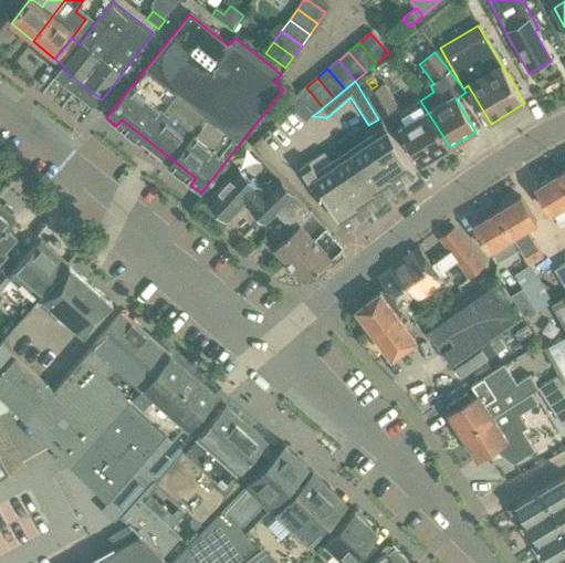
[(384,86),(368,96),(380,116),(396,107),(384,86)]
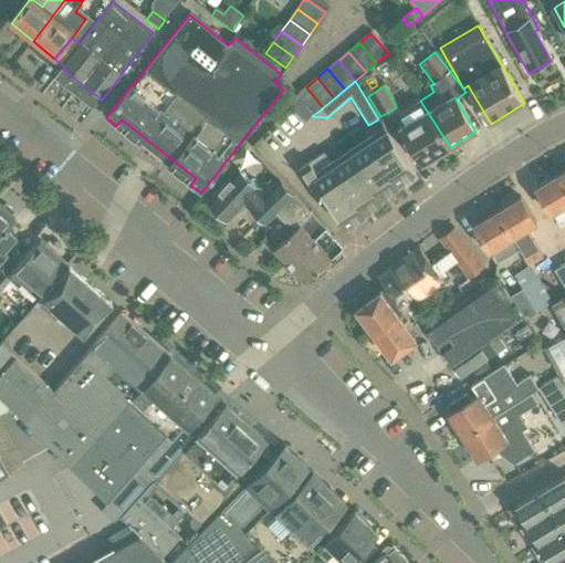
[(323,107),(306,87),(295,96),(312,116),(321,110),(323,107)]
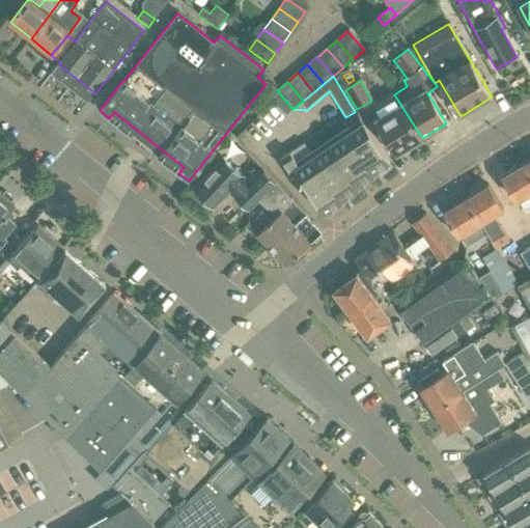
[(373,107),(380,118),(377,120),(396,154),(422,138),(403,109),(394,94),(373,107)]
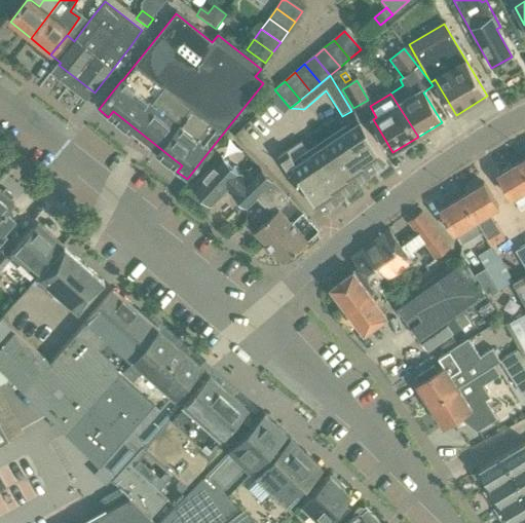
[(294,173),(321,213),(339,200),(338,198),(352,188),(351,186),(370,174),(369,173),(385,161),(357,119),(307,152),(300,143),(277,157),(290,175),(294,173)]
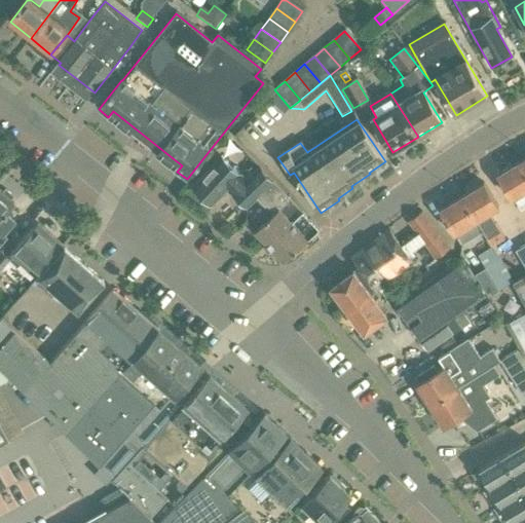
[(232,195),(245,209),(272,182),(259,167),(246,183),(221,159),(192,190),(212,208),(228,189),(234,194),(232,195)]
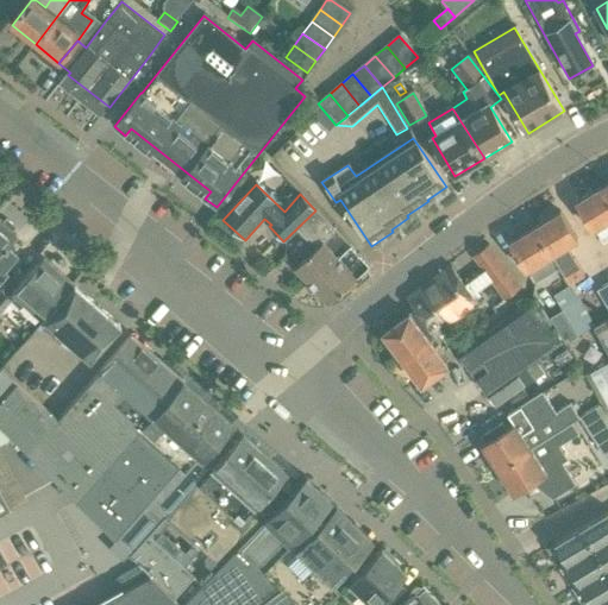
[(607,199),(602,189),(577,203),(594,232),(607,222),(607,199)]
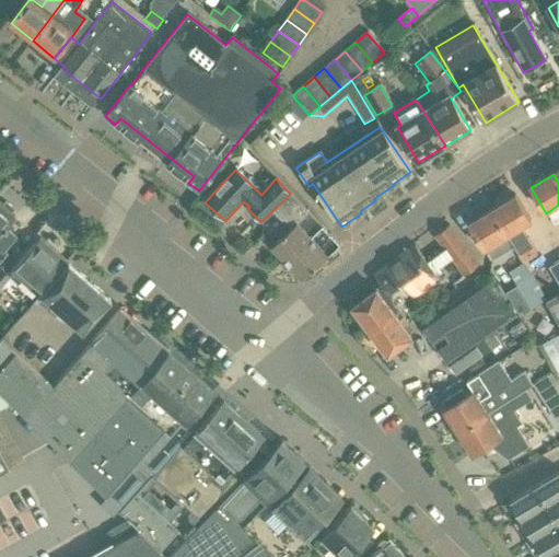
[(263,223),(274,212),(282,221),(288,216),(297,224),(271,250),(283,263),(305,243),(301,239),(310,231),(312,233),(321,225),(290,194),(260,222),(263,223)]
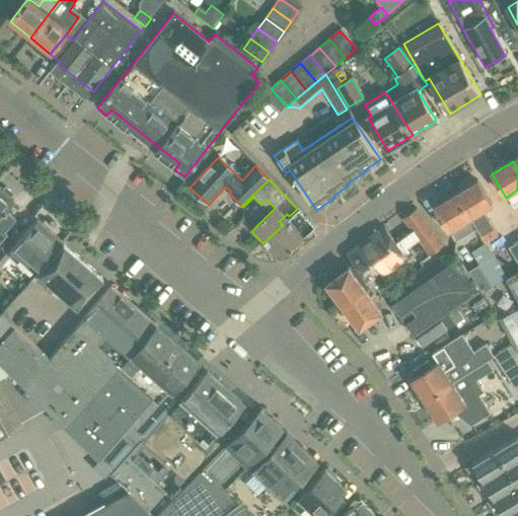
[(470,219),(476,230),(486,244),(498,237),(482,212),(491,207),(476,182),(455,196),(470,219)]
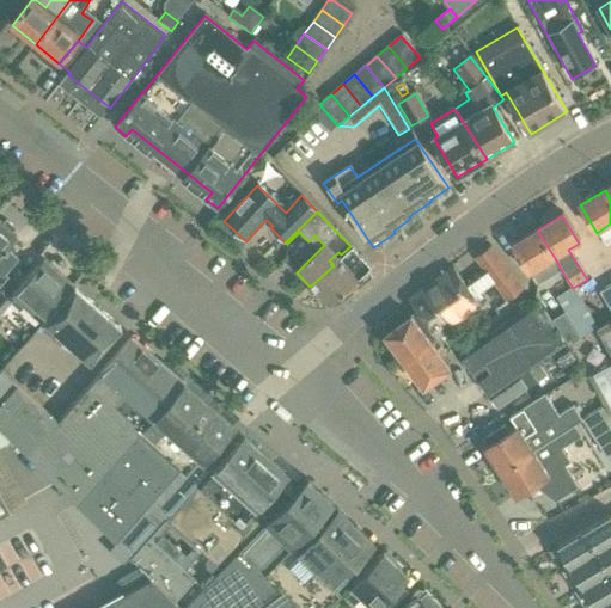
[(0,251),(13,237),(0,225),(0,251)]
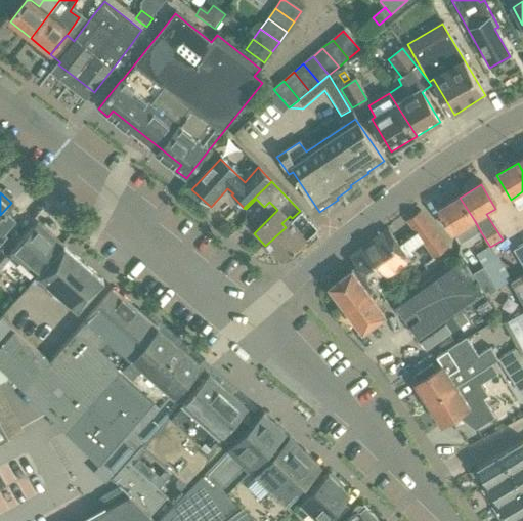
[(462,244),(481,232),(475,221),(460,198),(438,211),(452,234),(454,233),(462,244)]
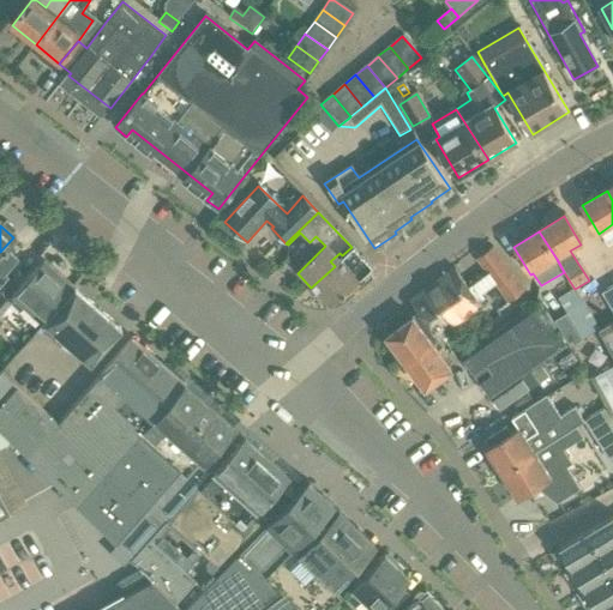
[(311,288),(330,307),(371,269),(352,247),(342,255),(340,253),(330,261),(335,266),(311,288)]
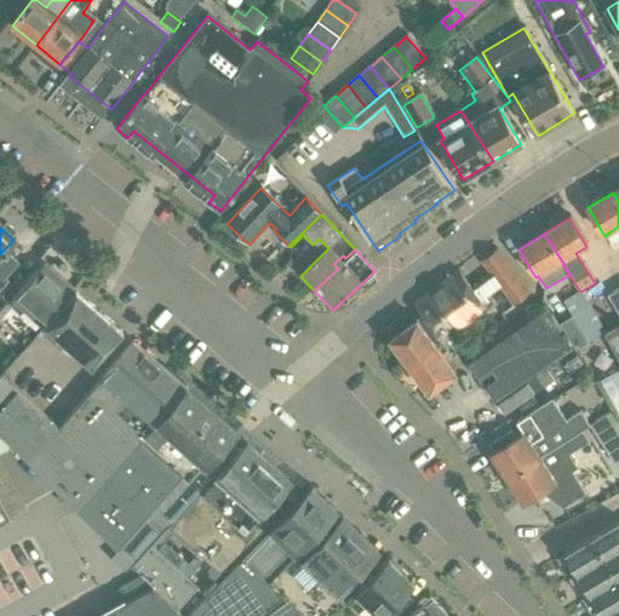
[(480,263),(491,277),(470,292),(482,306),(502,292),(513,305),(527,294),(496,252),(480,263)]
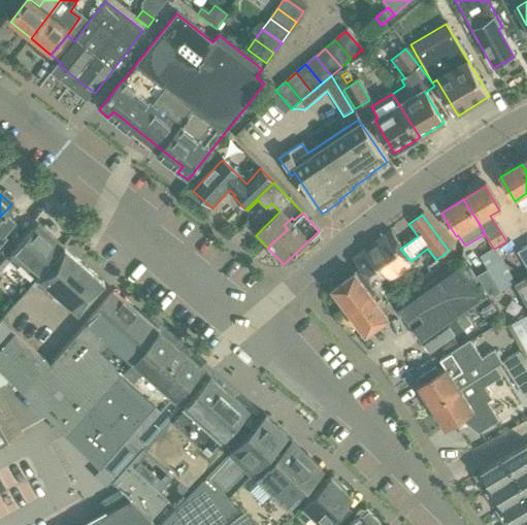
[(62,249),(35,226),(7,257),(34,281),(62,249)]
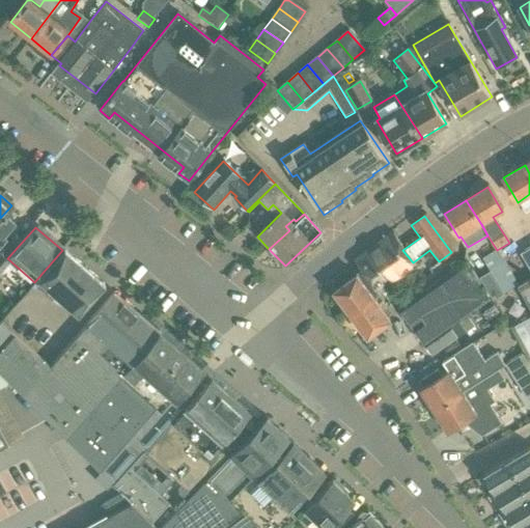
[(354,261),(361,270),(379,294),(415,267),(413,262),(402,250),(390,233),(354,261)]
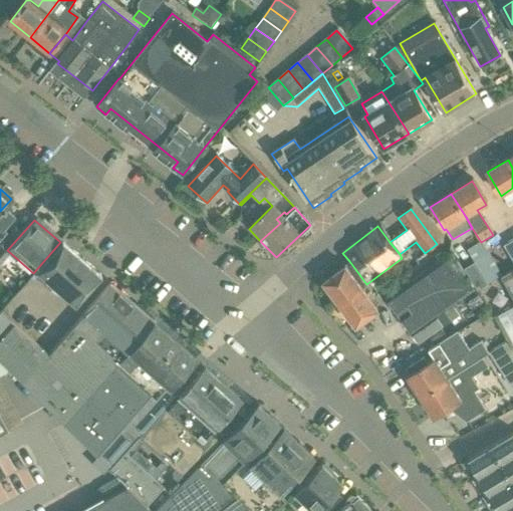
[(512,238),(503,244),(512,261),(512,238)]
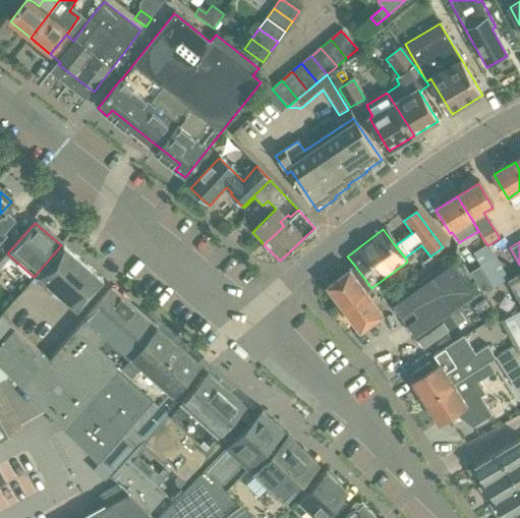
[(74,311),(101,281),(61,245),(34,277),(74,311)]
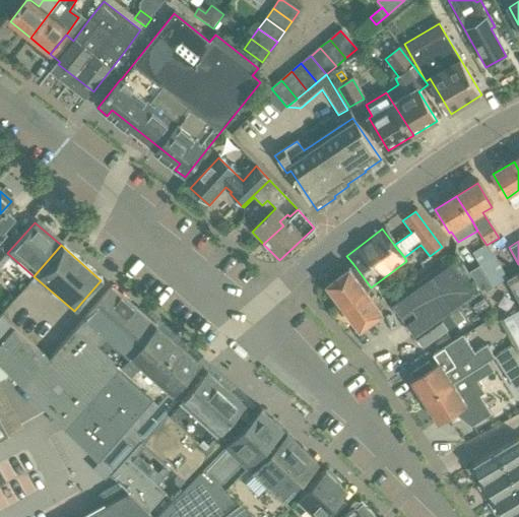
[(479,266),(467,274),(479,294),(504,277),(484,246),(471,254),(479,266)]
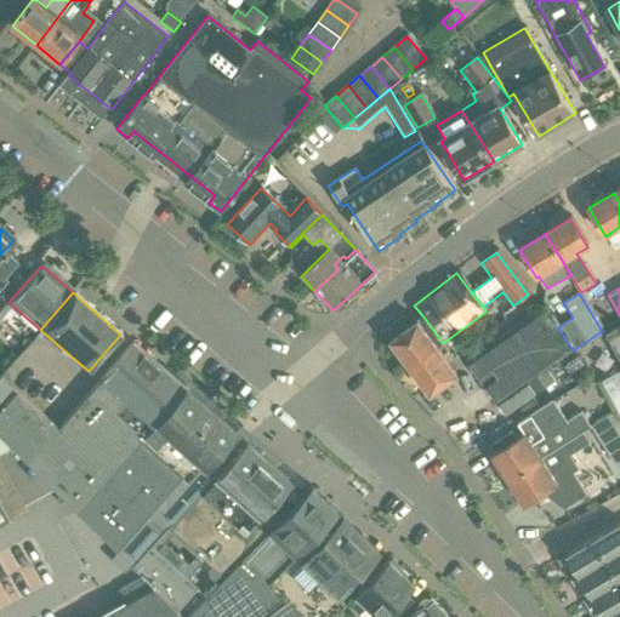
[(0,319),(10,308),(0,298),(0,319)]
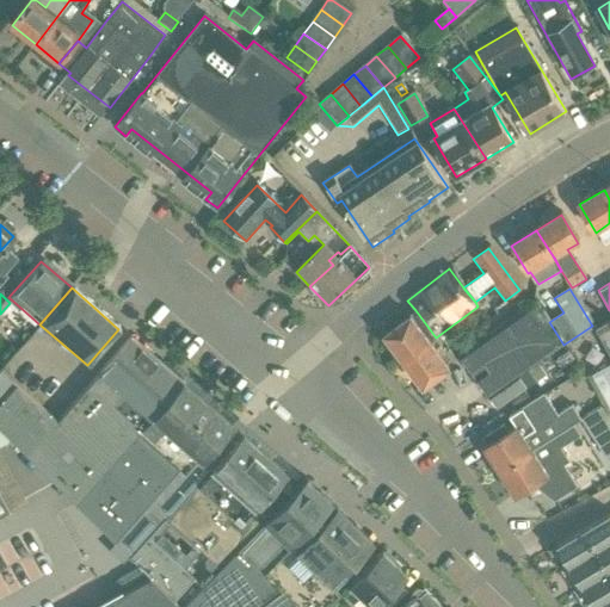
[(518,377),(561,347),(531,305),(458,357),(497,409),(527,389),(518,377)]
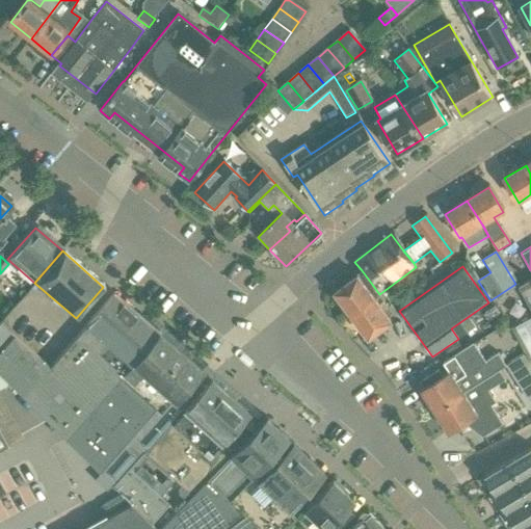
[(351,315),(374,298),(379,294),(362,270),(333,292),(351,315)]
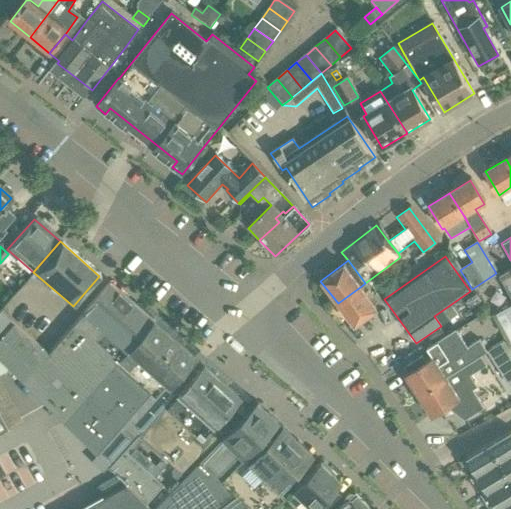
[(510,269),(498,276),(510,299),(510,269)]
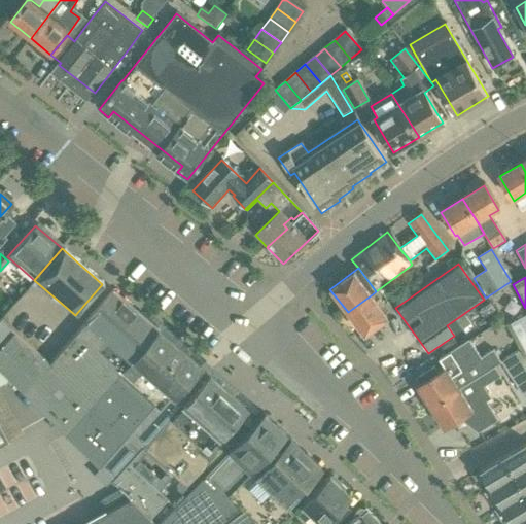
[(135,313),(110,291),(46,364),(0,323),(0,372),(43,415),(135,313)]
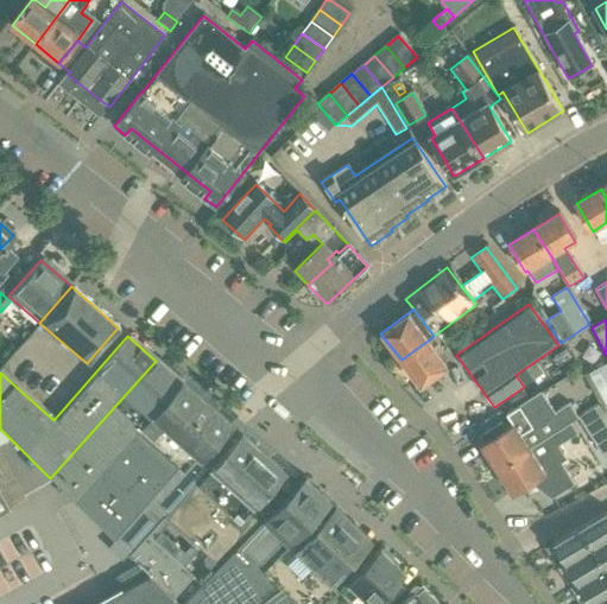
[(447,367),(428,341),(402,360),(421,386),(447,367)]
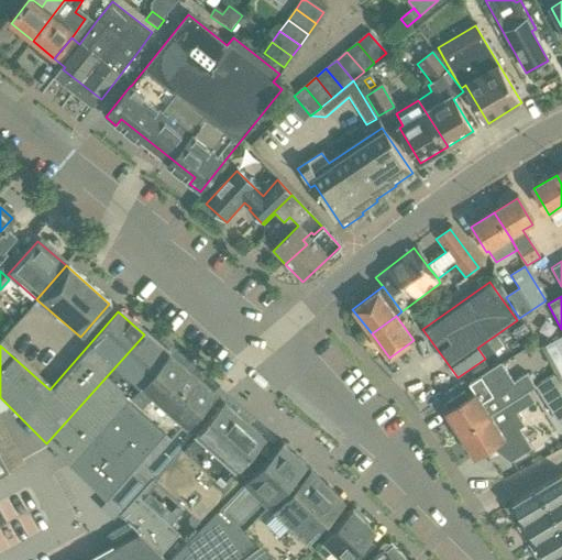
[(522,325),(511,332),(517,340),(528,332),(522,325)]
